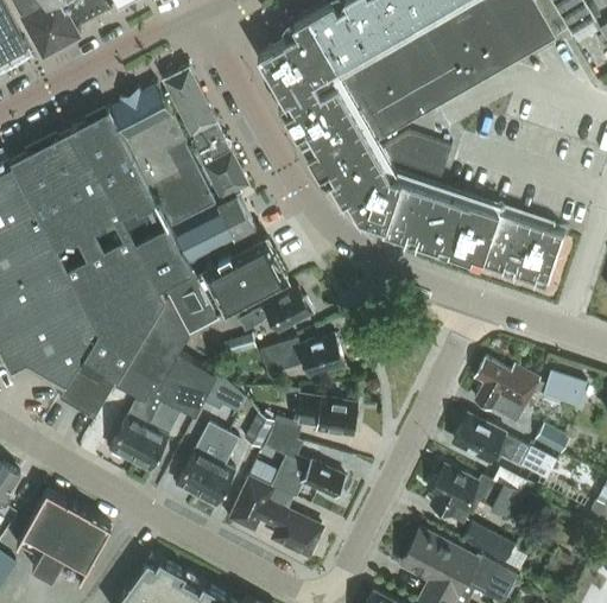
[(0,62),(25,49),(24,44),(0,0),(0,62)]
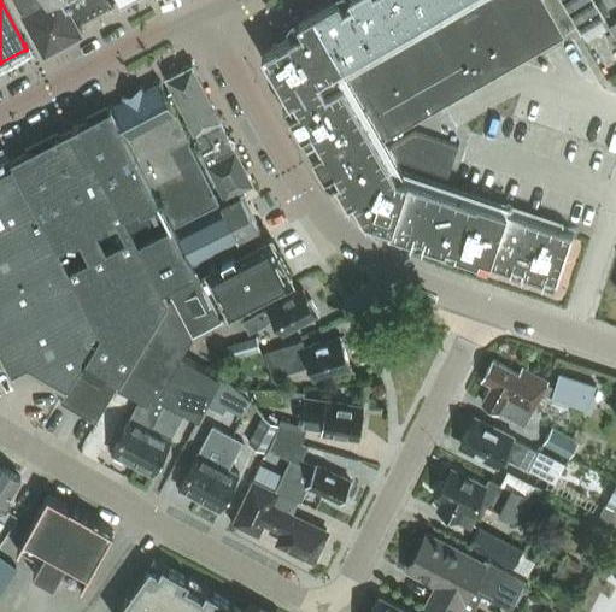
[(112,7),(106,0),(16,0),(25,15),(23,16),(44,52),(78,34),(75,28),(112,7)]
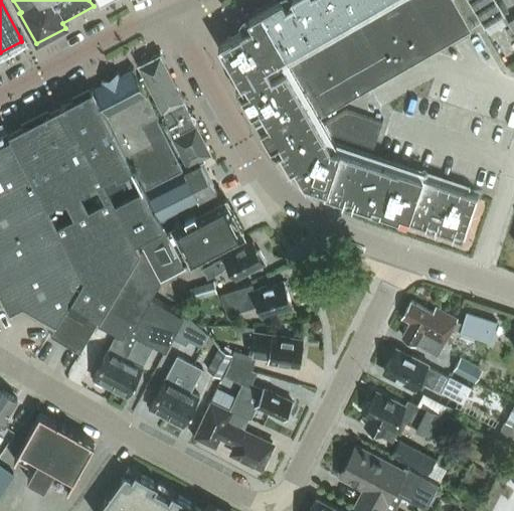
[(464,237),(477,197),(357,157),(359,152),(371,156),(381,125),(346,114),(319,129),(316,123),(315,122),(470,32),(451,0),(280,0),(238,24),(242,31),(217,46),(239,84),(235,88),(275,156),(279,154),(289,170),(293,168),(302,184),(325,191),(324,195),(370,210),(371,206),(380,209),(379,213),(397,219),(399,215),(407,218),(406,222),(425,228),(426,225),(435,227),(434,231),(453,238),(454,234),(464,237)]
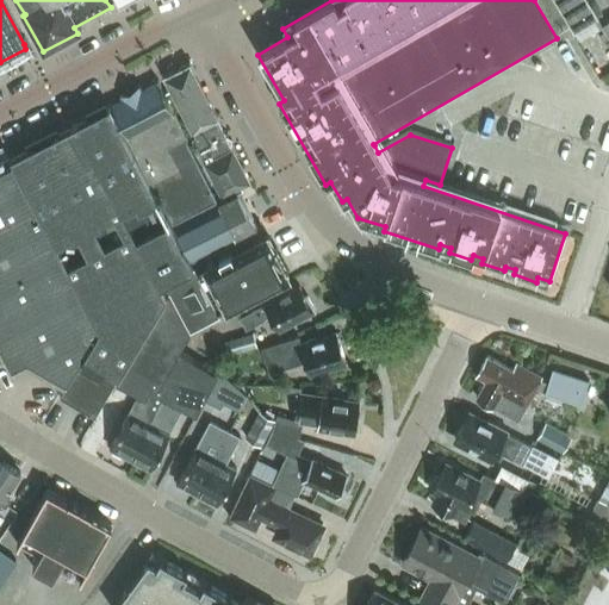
[(596,20),(583,0),(551,0),(572,35),(596,20)]
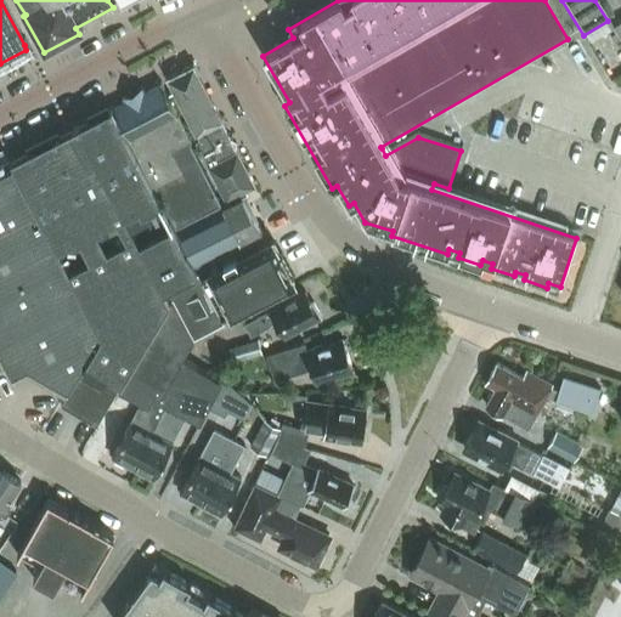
[(220,123),(192,68),(167,81),(195,136),(220,124),(220,123)]
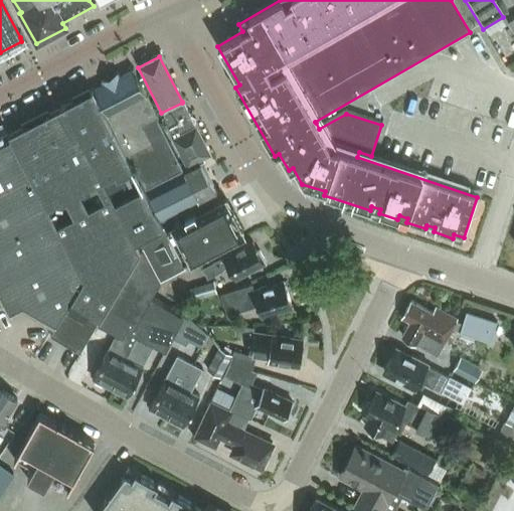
[(93,91),(103,110),(116,136),(127,158),(146,193),(148,192),(184,174),(183,171),(132,70),(93,91)]
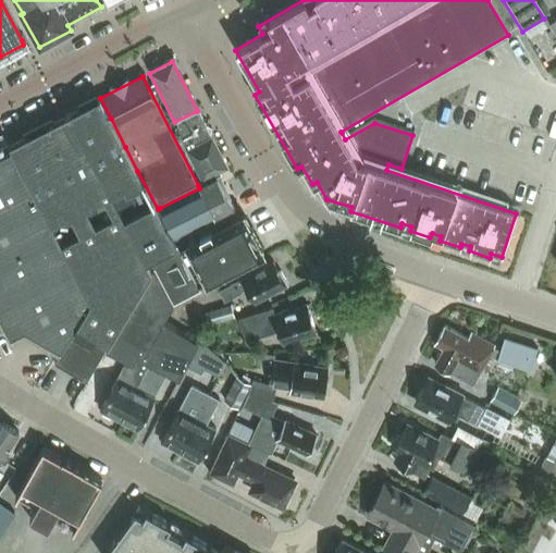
[(70,113),(146,261),(175,247),(157,210),(124,147),(125,147),(111,119),(109,119),(98,98),(93,101),(70,113)]
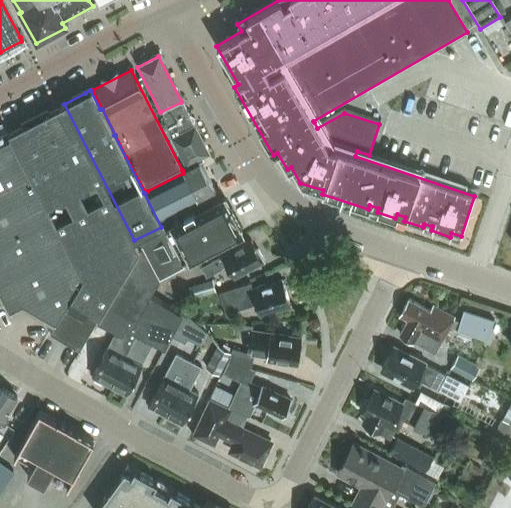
[(210,155),(181,102),(160,112),(163,118),(160,119),(187,167),(186,167),(187,168),(210,155)]
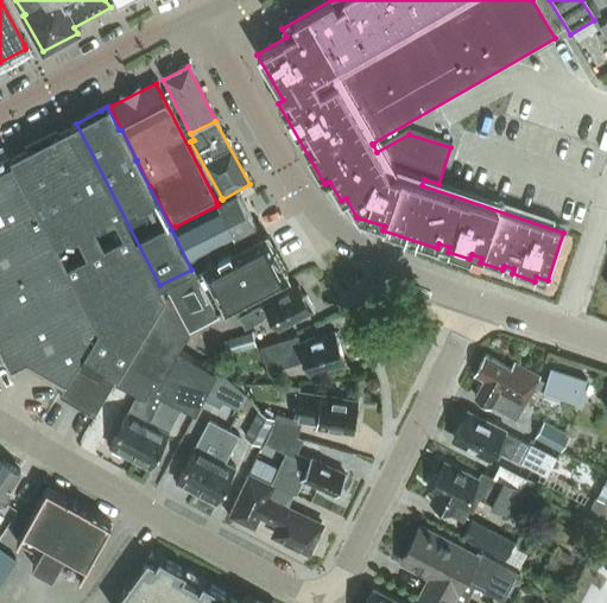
[(103,323),(76,367),(77,367),(58,398),(93,418),(114,382),(122,369),(166,294),(168,294),(189,334),(217,318),(216,315),(225,310),(207,275),(197,281),(191,268),(191,270),(159,285),(158,286),(75,124),(69,127),(18,153),(103,323)]
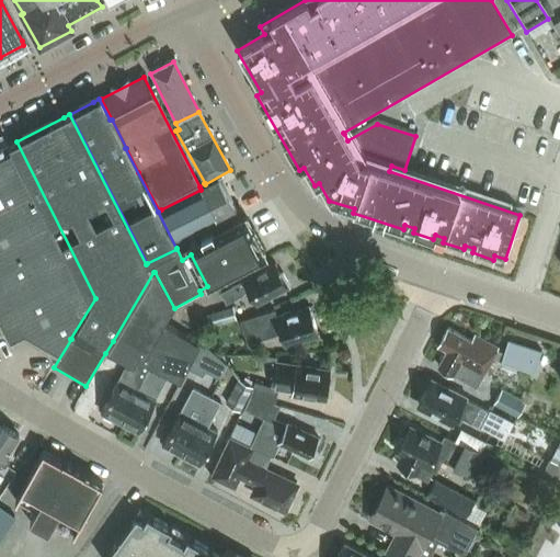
[(70,338),(70,339),(95,298),(16,141),(0,149),(0,321),(7,336),(12,345),(24,340),(57,360),(70,338)]
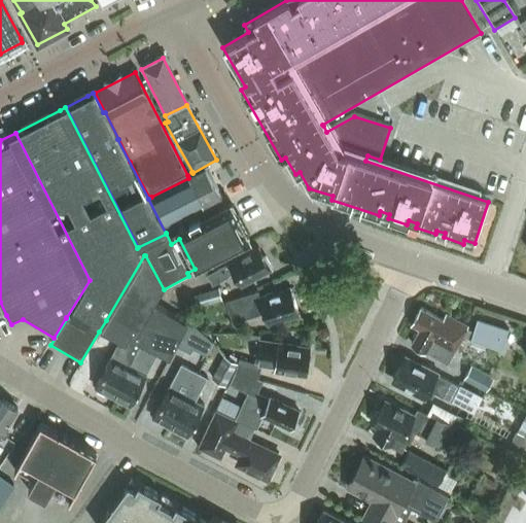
[(221,199),(205,170),(188,178),(151,197),(166,227),(221,199)]
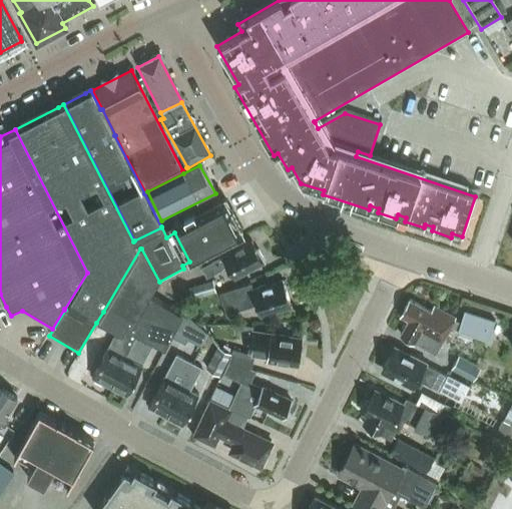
[(213,206),(193,216),(192,213),(182,219),(183,222),(172,228),(174,232),(189,262),(190,262),(237,236),(242,233),(240,228),(241,228),(231,209),(231,210),(226,199),(213,206)]
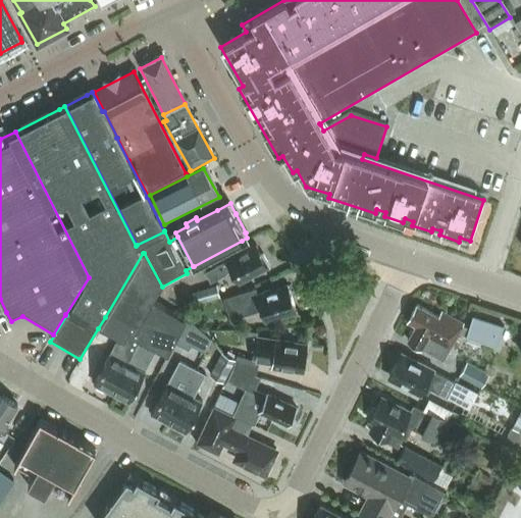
[(255,248),(204,274),(210,285),(231,272),(238,285),(267,269),(255,248)]
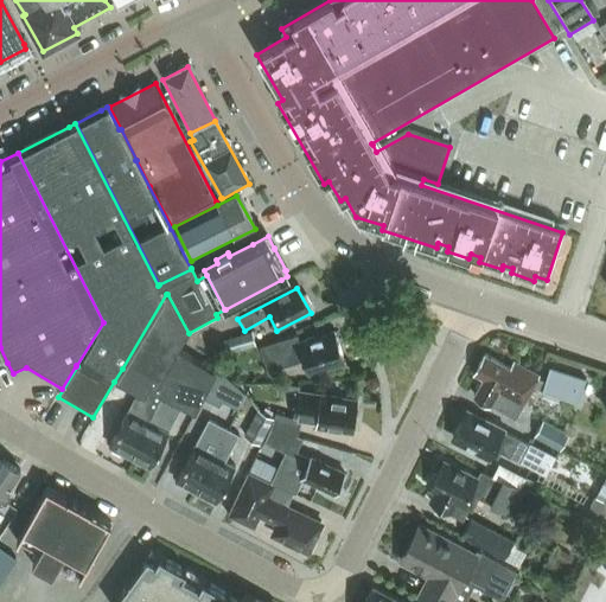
[(161,398),(166,401),(192,362),(177,352),(187,333),(166,294),(114,383),(136,395),(127,412),(109,447),(107,449),(123,458),(123,456),(129,459),(161,398)]
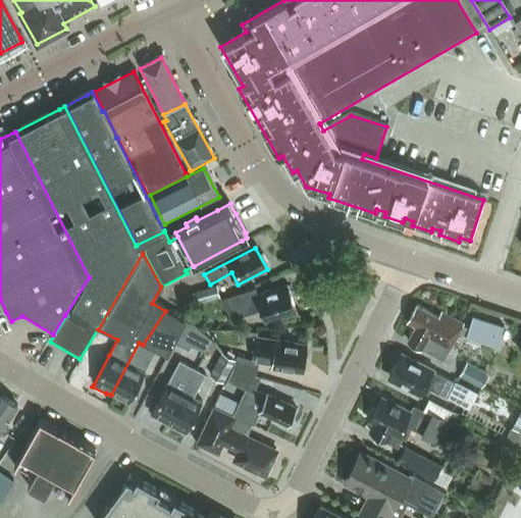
[(268,292),(256,296),(254,291),(222,301),(229,322),(260,312),(264,325),(275,321),(276,319),(295,313),(287,288),(268,294),(268,292)]
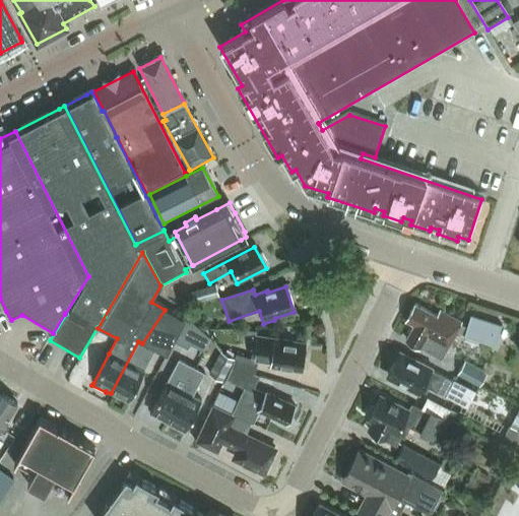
[(215,288),(192,296),(195,305),(218,298),(215,288)]
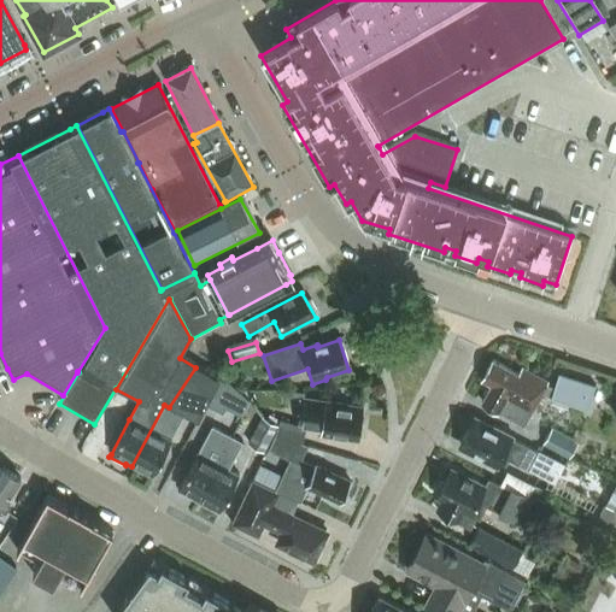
[(497,415),(497,413),(523,428),(541,395),(550,399),(550,400),(587,412),(594,388),(558,376),(553,390),(545,388),(547,386),(521,371),(517,377),(492,363),(481,382),(491,388),(481,405),(497,415)]
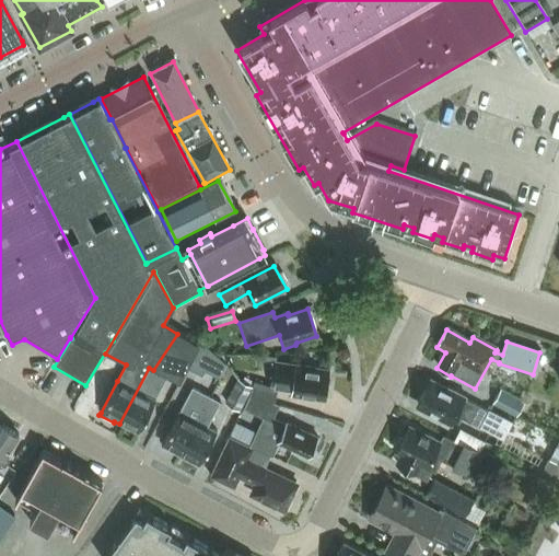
[(139,432),(154,402),(166,378),(179,384),(198,347),(177,334),(153,370),(149,368),(119,424),(124,426),(123,428),(137,436),(139,432)]
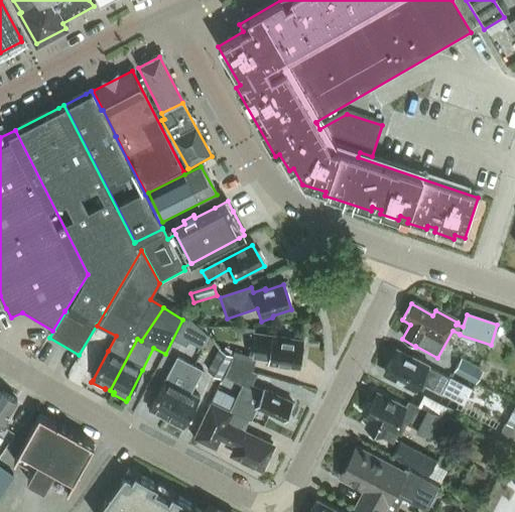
[(184,317),(172,342),(185,348),(187,344),(202,351),(208,338),(184,317)]
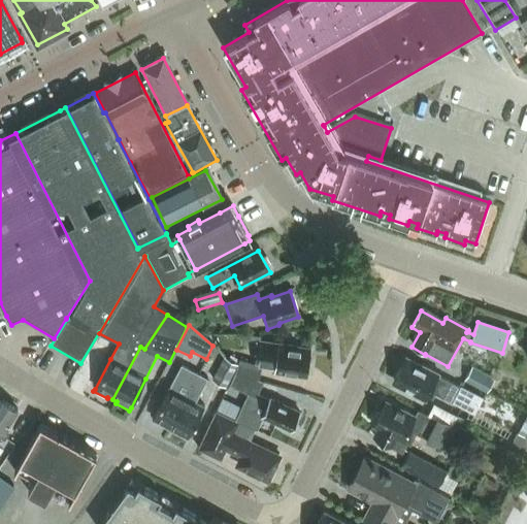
[(292,348),(258,342),(254,365),(274,368),(273,374),(285,377),(288,374),(306,377),(310,353),(292,350),(292,348)]
